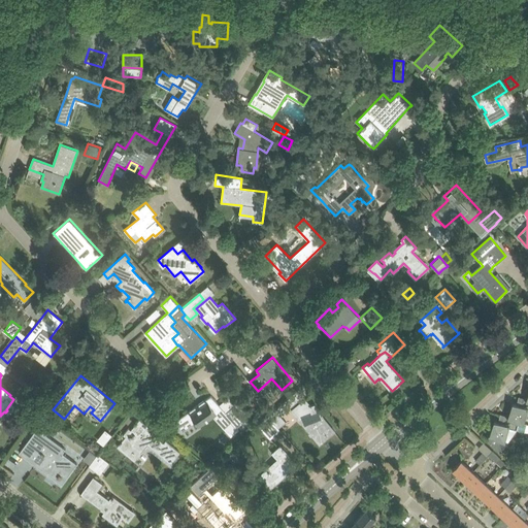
[(193,408),(191,410),(191,409),(172,423),(173,423),(175,422),(183,432),(196,422),(199,426),(213,416),(224,428),(230,422),(235,427),(244,419),(233,407),(236,404),(235,404),(226,413),(222,407),(221,407),(220,405),(211,395),(204,400),(199,404),(193,408)]
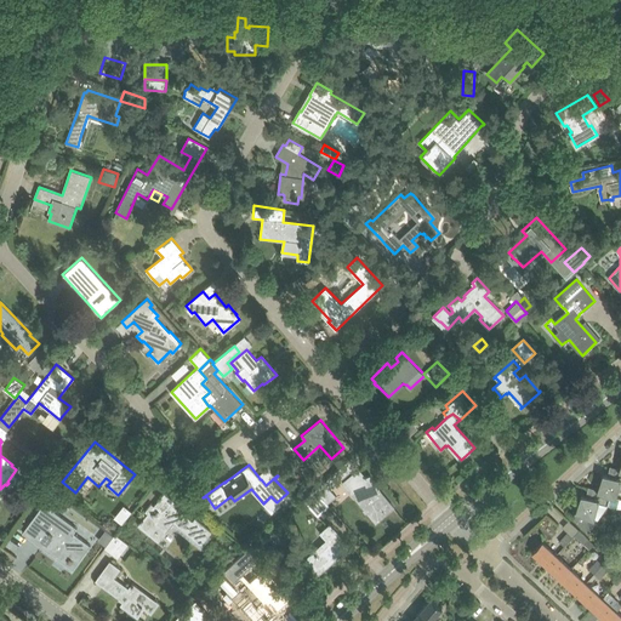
[(349,477),(347,478),(348,478),(362,494),(357,499),(368,513),(376,522),(393,507),(379,489),(376,491),(371,486),(372,485),(366,478),(368,478),(366,477),(365,476),(359,468),(349,477)]
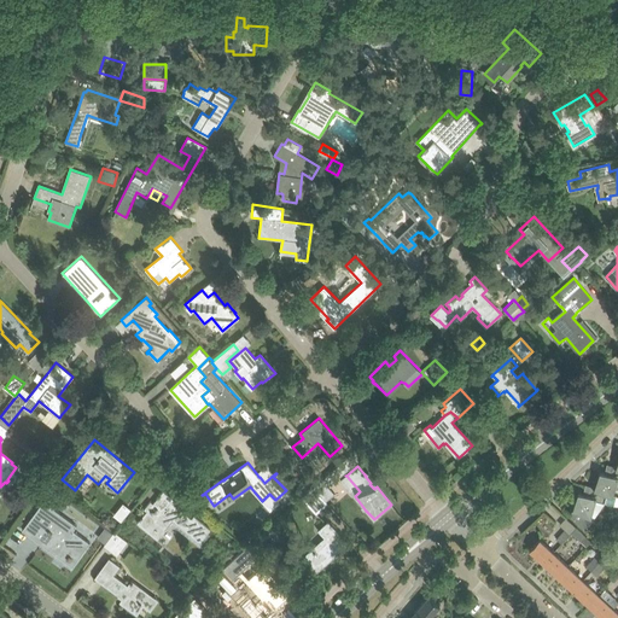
[(600,472),(594,489),(606,493),(604,502),(614,506),(617,496),(611,495),(614,484),(617,485),(617,468),(616,468),(612,467),(610,474),(600,472)]
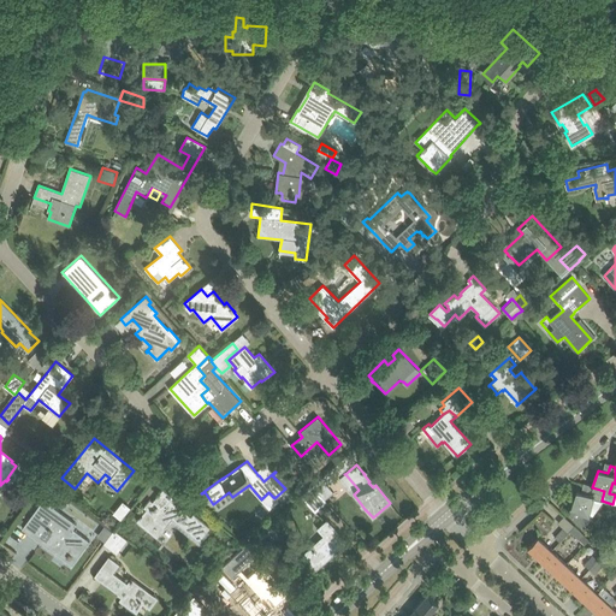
[(331,469),(313,486),(325,499),(333,491),(327,485),(330,484),(330,483),(337,475),(331,469)]
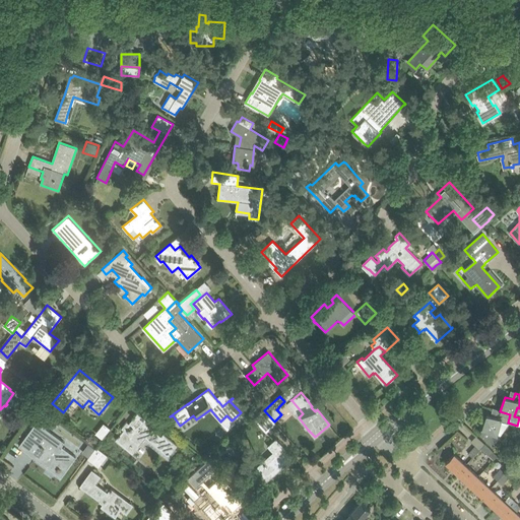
[(264,410),(254,418),(266,433),(272,427),(276,424),(274,421),(264,410)]
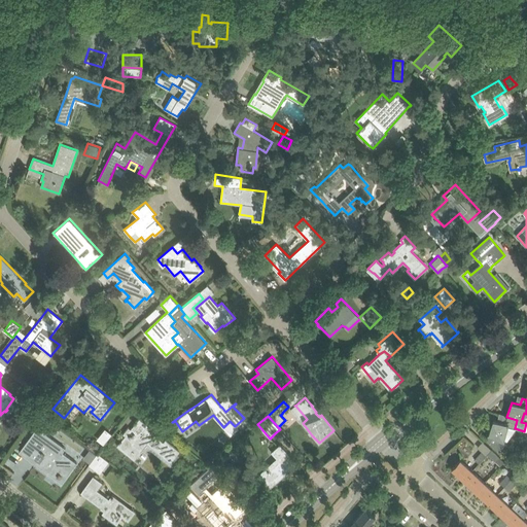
[(506,417),(503,416),(501,422),(493,420),(488,435),(486,438),(499,451),(506,440),(504,438),(507,426),(515,428),(517,420),(506,417)]
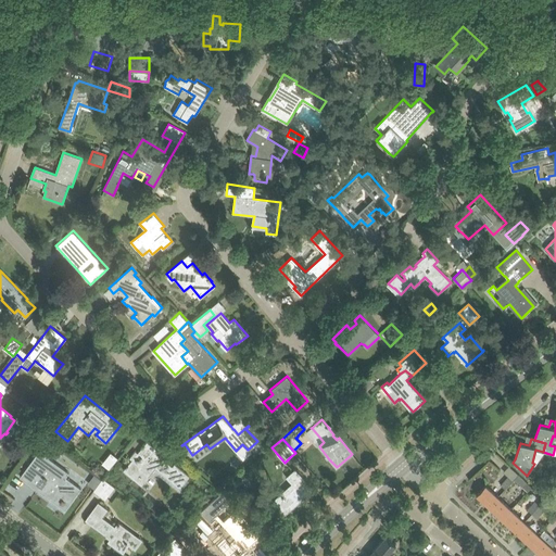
[(155,468),(172,482),(179,489),(189,476),(175,464),(173,466),(155,452),(156,450),(147,442),(138,453),(136,451),(130,458),(133,459),(123,470),(141,485),(155,468)]
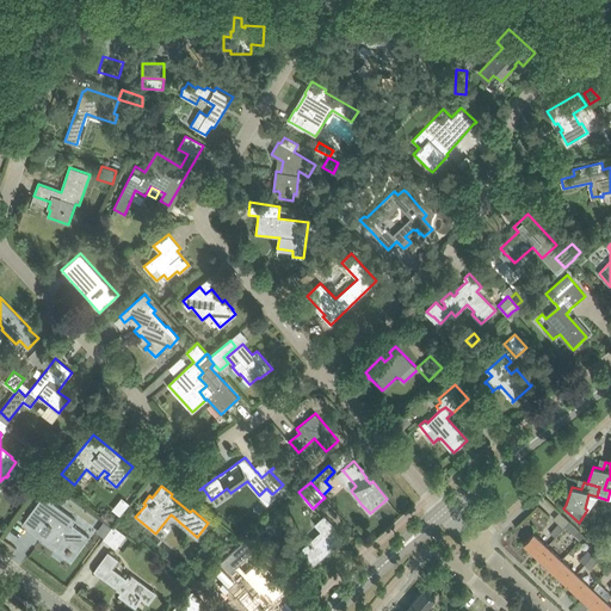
[(56,498),(47,491),(22,524),(59,550),(62,545),(67,550),(67,551),(69,553),(71,551),(75,556),(90,537),(73,524),(75,519),(53,503),(56,498)]
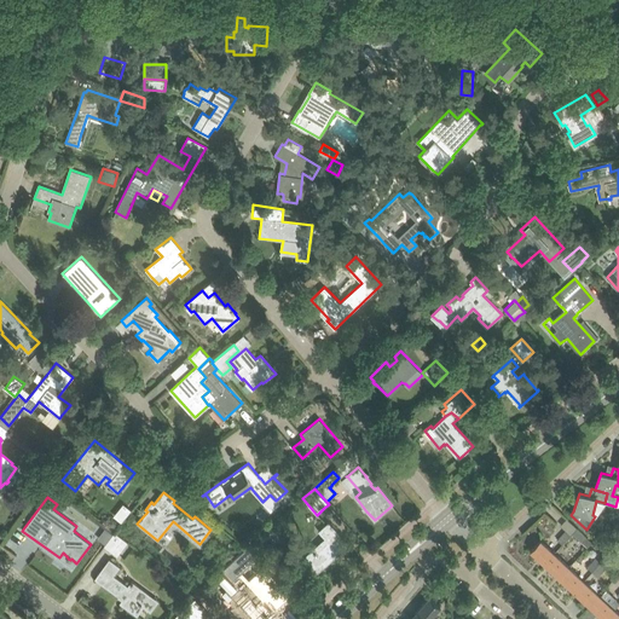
[(114,515),(122,522),(132,509),(123,502),(114,515)]
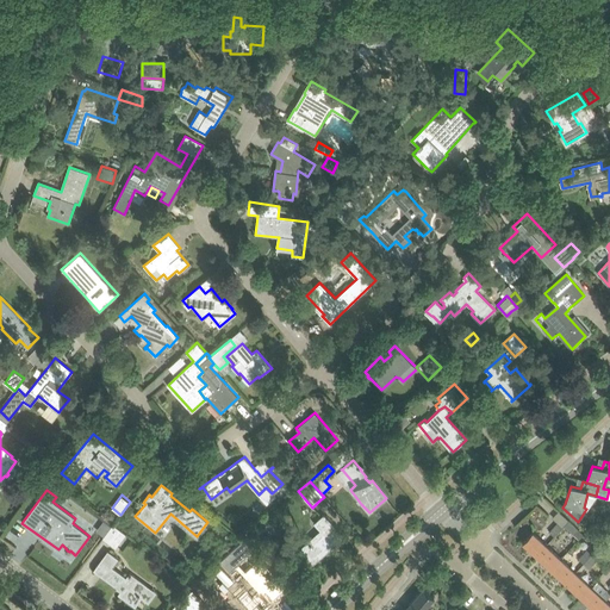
[(334,546),(344,536),(324,514),(315,523),(321,529),(300,548),(312,562),(332,543),(334,546)]
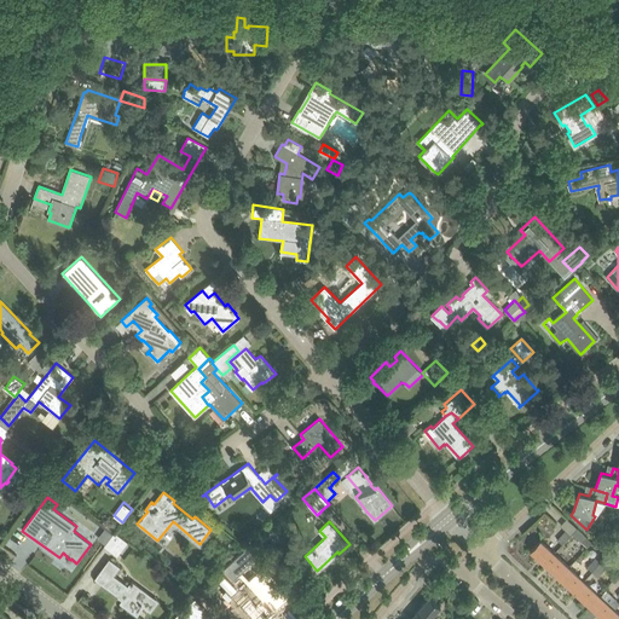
[(572,533),(588,547),(593,542),(577,528),(572,533)]
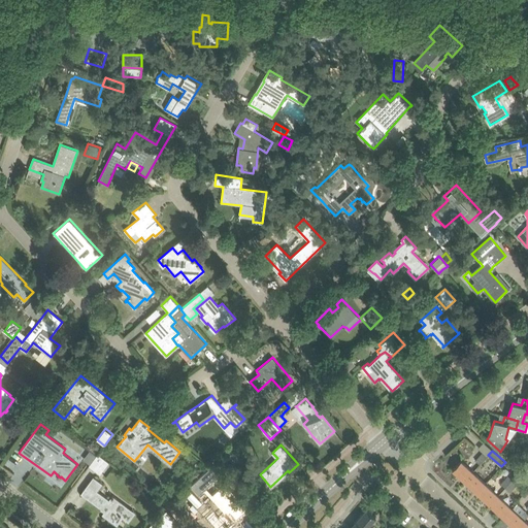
[(475,460),(480,464),(487,457),(483,453),(475,460)]
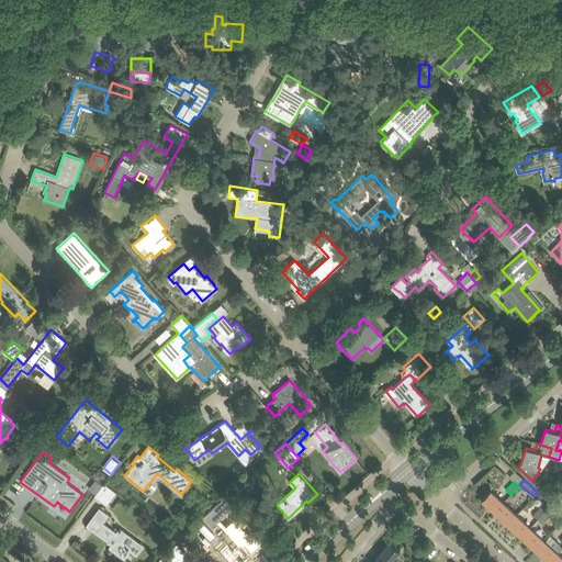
[(107,505),(116,493),(103,483),(94,495),(107,505)]
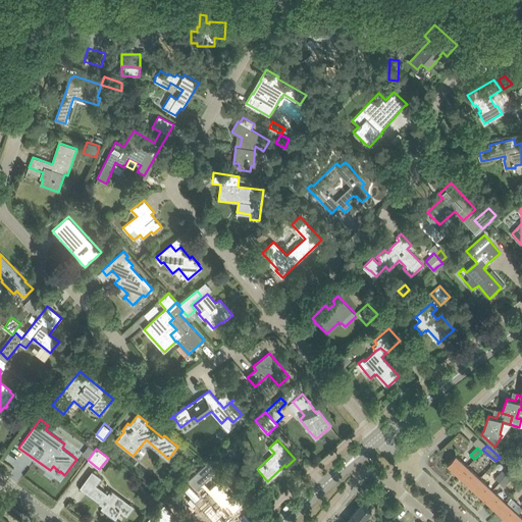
[(505,459),(510,463),(517,456),(512,451),(505,459)]
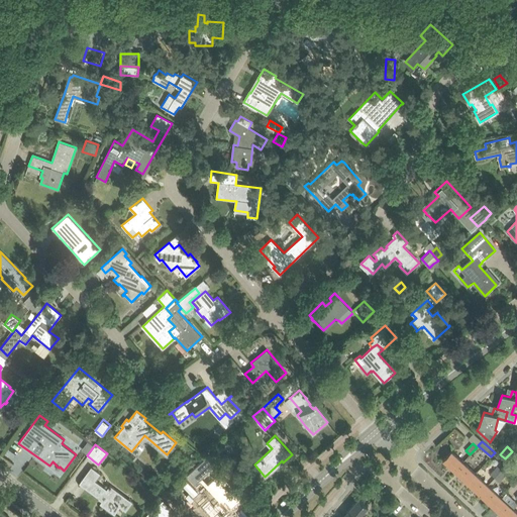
[(451,450),(443,459),(454,471),(463,461),(451,450)]
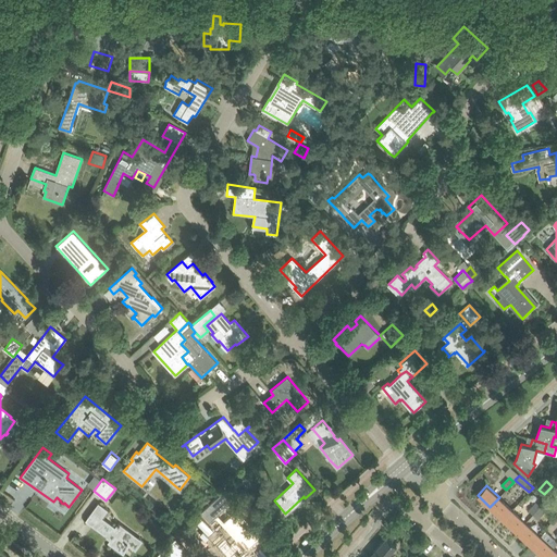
[(233,499),(225,491),(202,511),(210,520),(233,499)]
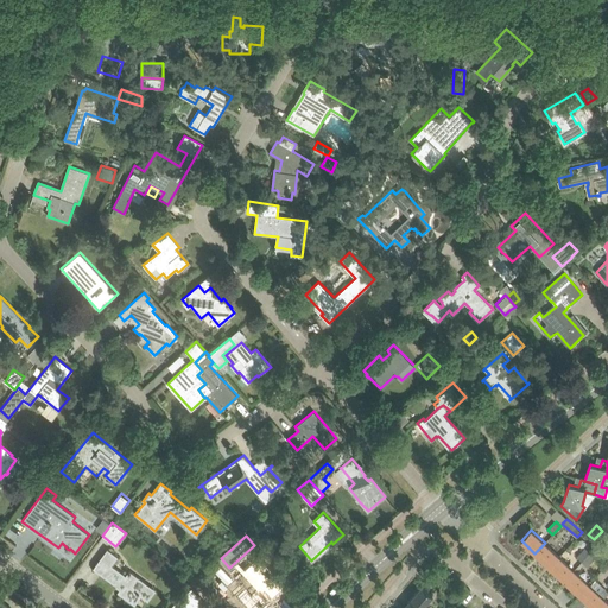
[(558,556),(545,543),(534,553),(550,568),(559,557),(558,556)]
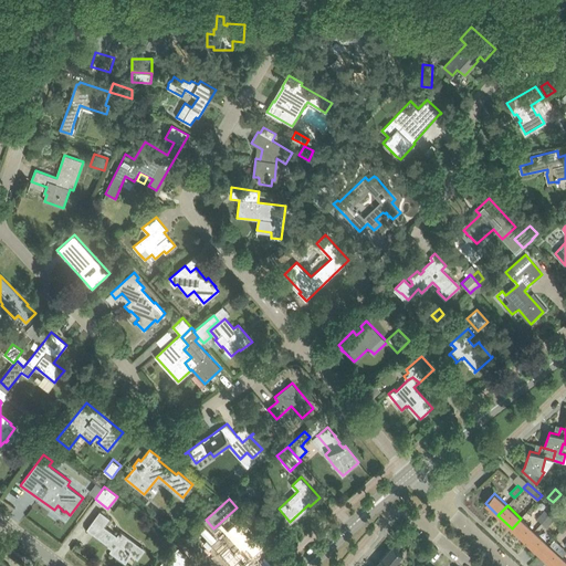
[(544,510),(536,519),(542,523),(549,515),(544,510)]
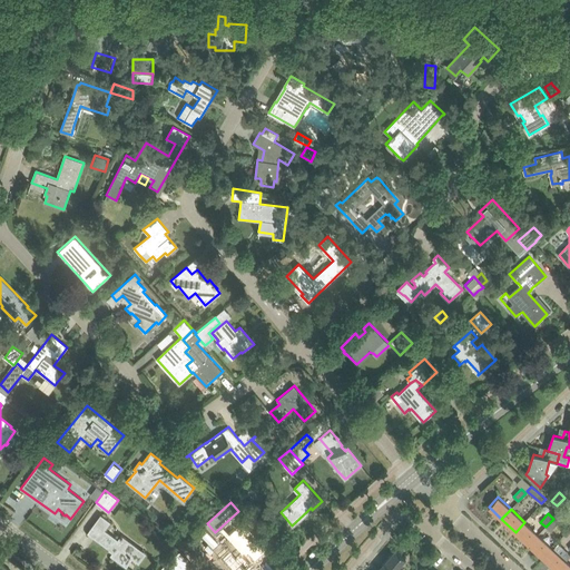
[(126,567),(133,558),(134,557),(130,554),(137,547),(121,536),(118,540),(104,529),(110,521),(101,516),(88,532),(114,551),(111,556),(126,567)]
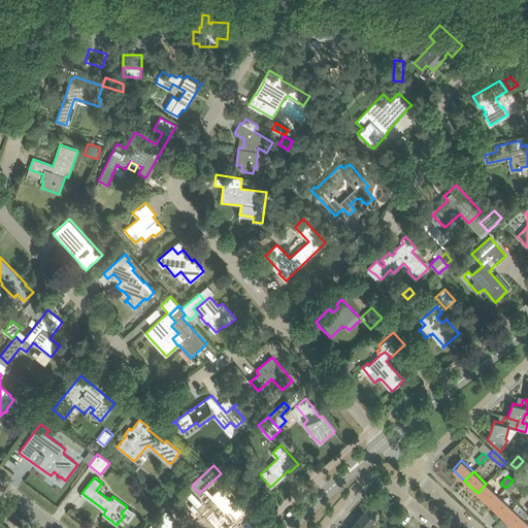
[(509,492),(517,484),(513,481),(505,488),(509,492)]
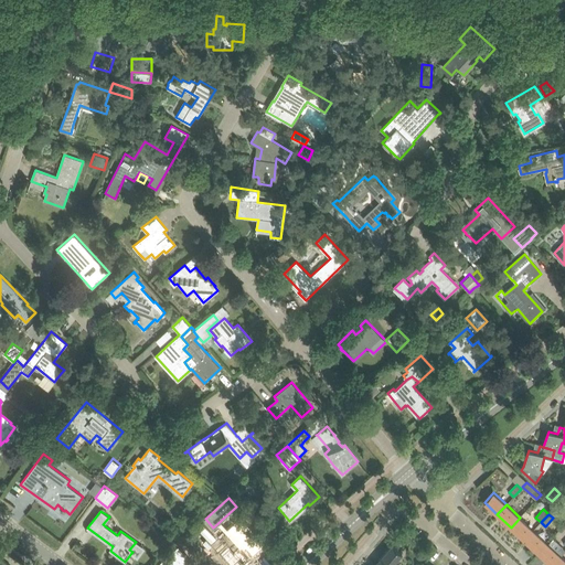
[(524,540),(533,530),(521,518),(520,518),(511,528),(524,540)]
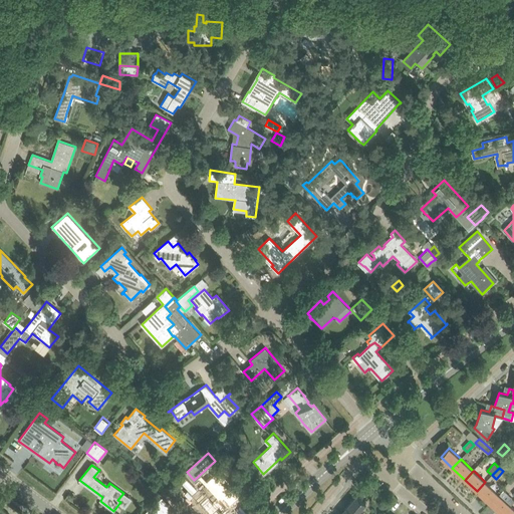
[(218,499),(205,510),(208,513),(220,513),(242,495),(222,473),(209,484),(207,486),(218,499)]
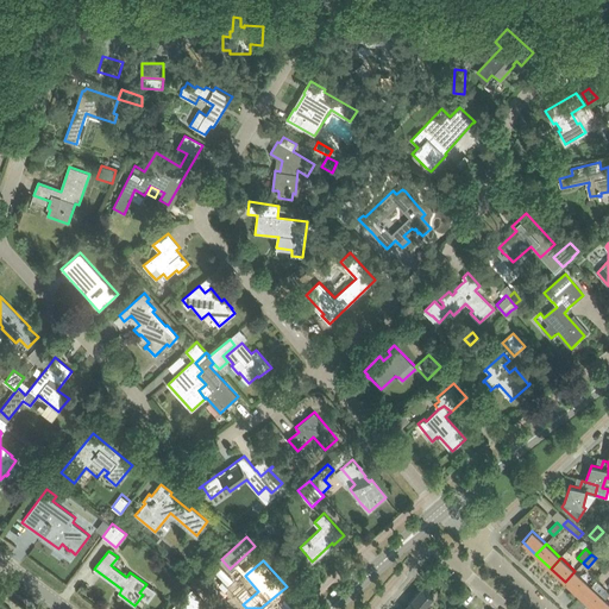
[(575,571),(565,582),(581,596),(590,585),(589,584),(575,571)]
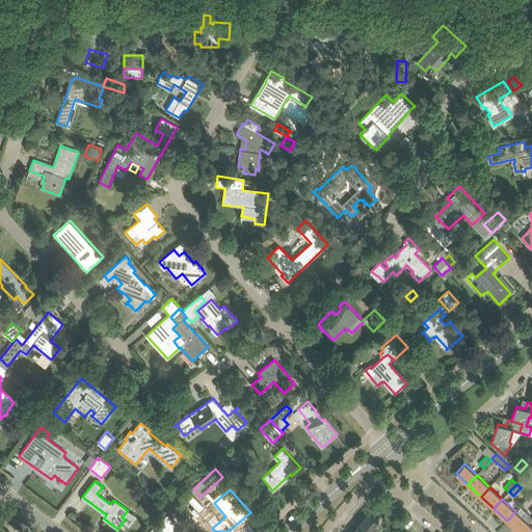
[(507,521),(519,531),(520,531),(528,524),(515,512),(515,511),(507,521)]
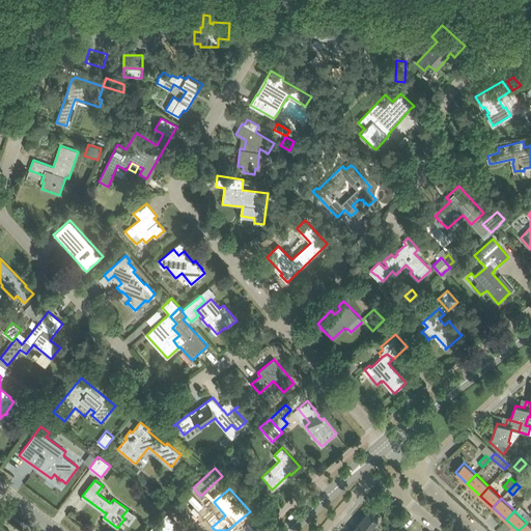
[(368,511),(358,524),(365,530),(367,530),(371,527),(378,520),(368,511)]
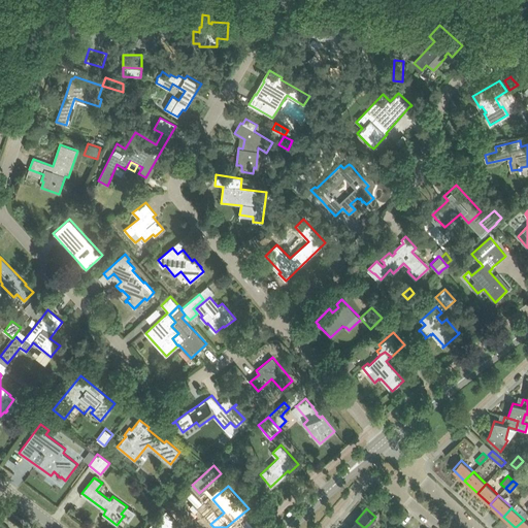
[(183,527),(166,509),(145,527),(183,527)]
